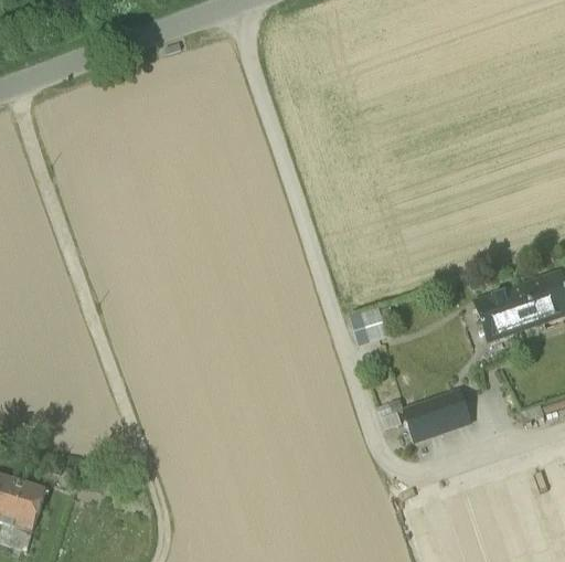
[(564,286),(561,275),(516,290),(521,303),(528,300),(536,325),(564,315),(564,286)]
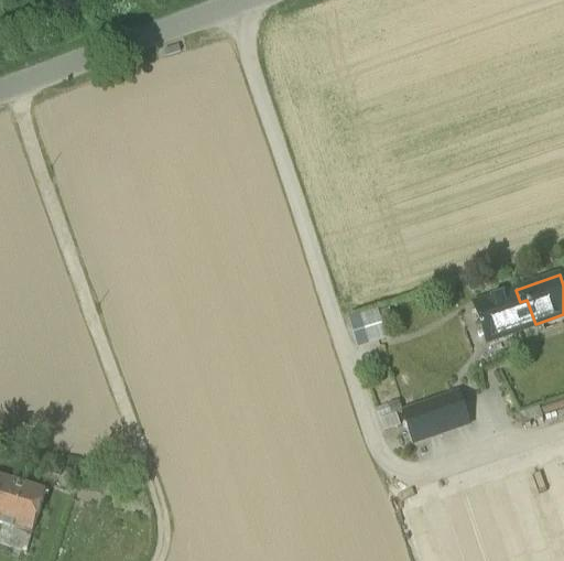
[(516,290),(475,304),(488,341),(535,324),(527,300),(520,302),(516,290)]
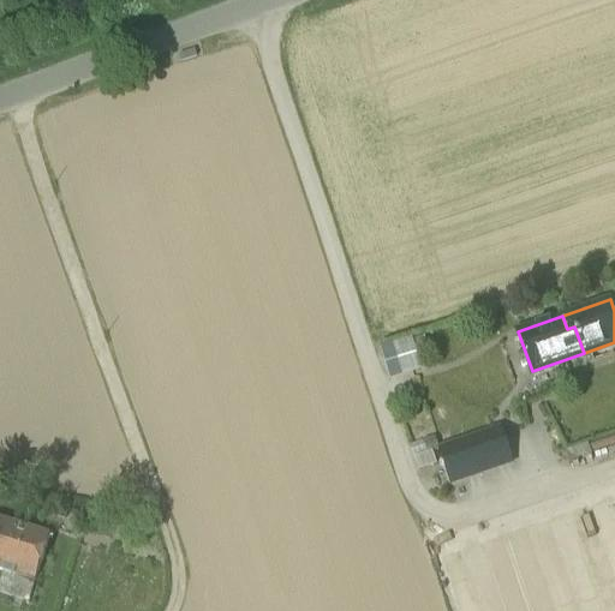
[(392,377),(424,367),(415,334),(381,345),(392,377)]
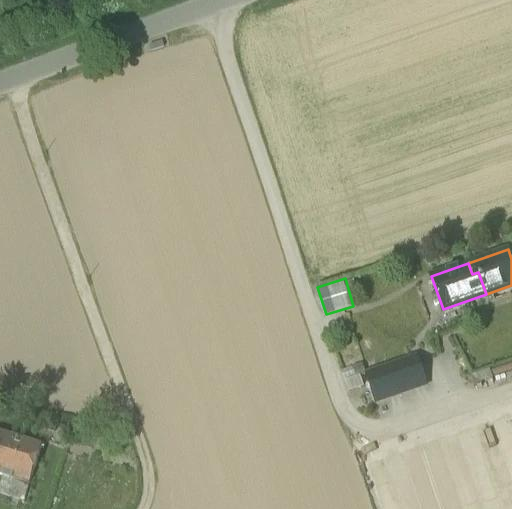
[(416,356),(365,374),(375,402),(426,384),(416,356)]
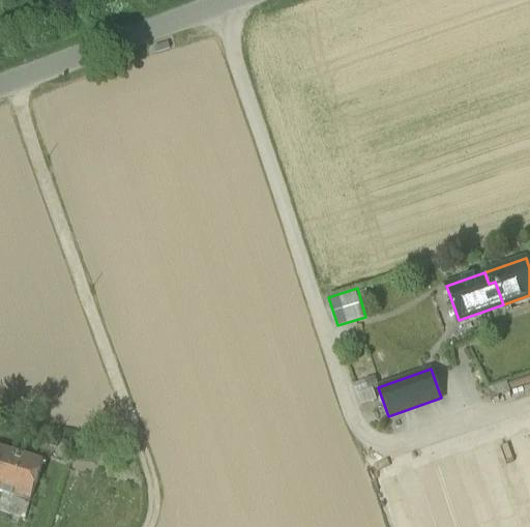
[(529,370),(490,385),(494,394),(529,380),(529,370)]
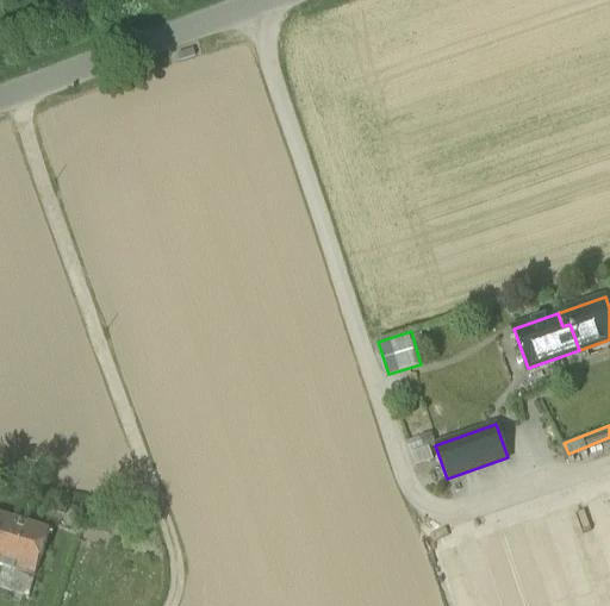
[(49,531),(0,514),(0,564),(36,576),(49,531)]
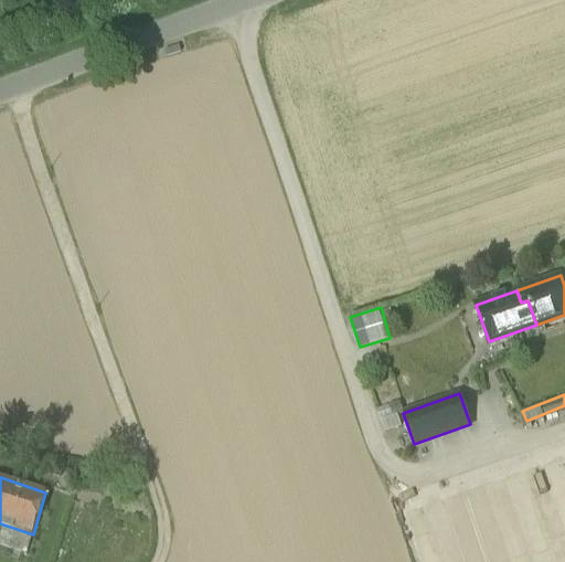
All buildings are outlined.
